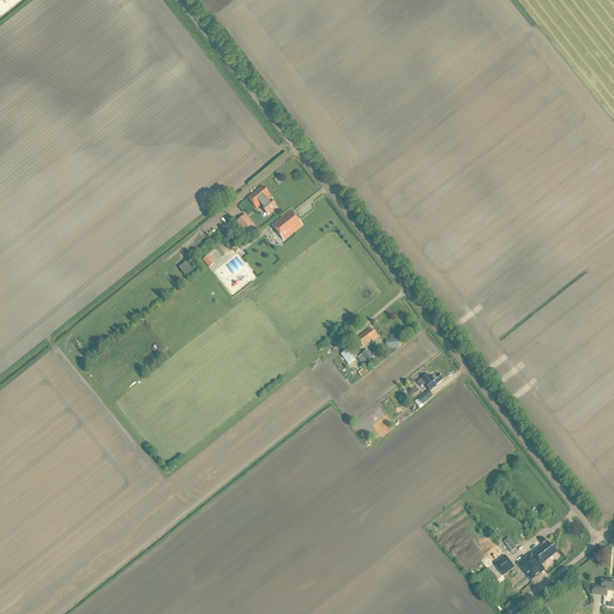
[(262,188),(248,198),(257,209),(262,205),(263,208),(262,209),(268,216),(277,209),(271,200),(270,202),(268,199),(271,197),(265,190),(263,191),(262,188)]
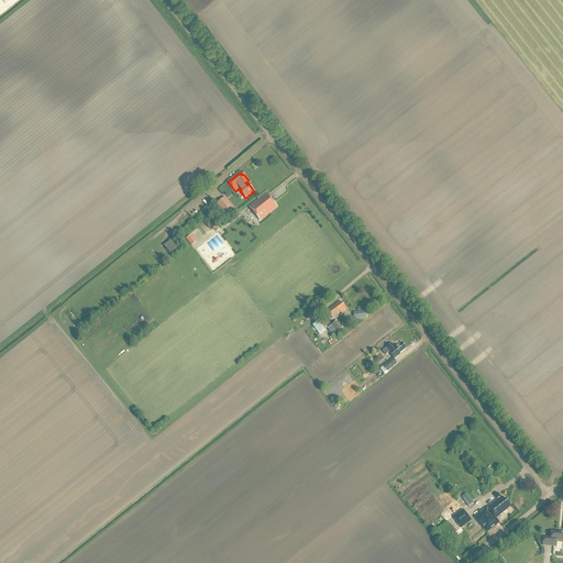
[(278,208),(267,195),(250,208),(261,221),(278,208)]
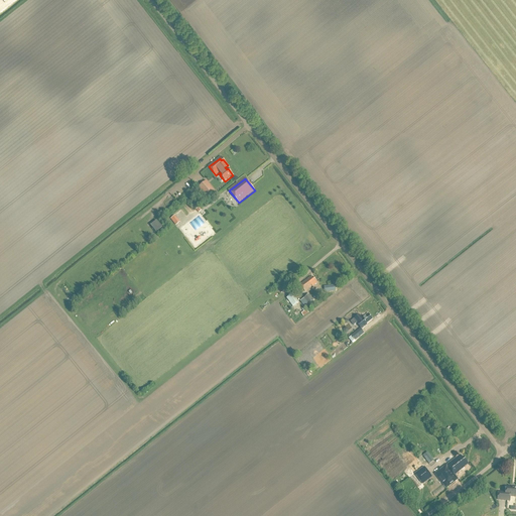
[(206,181),(199,187),(208,200),(216,194),(206,181)]
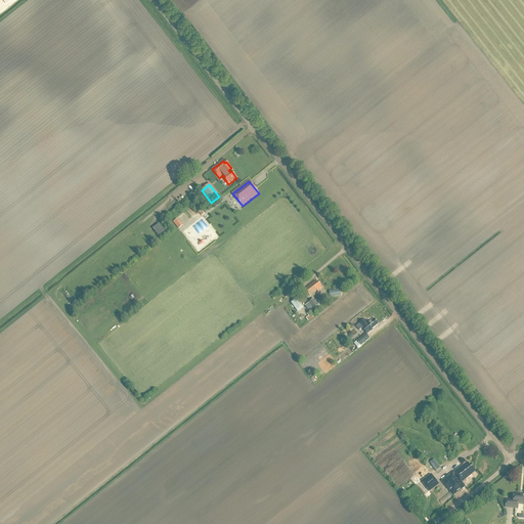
[(183,226),(178,220),(174,223),(179,229),(183,226)]
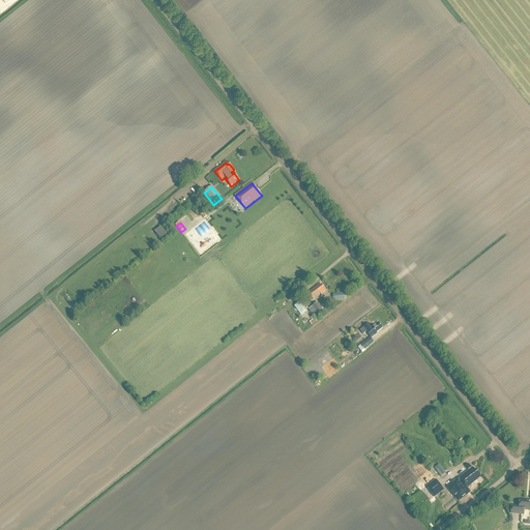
[(155,233),(160,239),(167,235),(162,228),(155,233)]
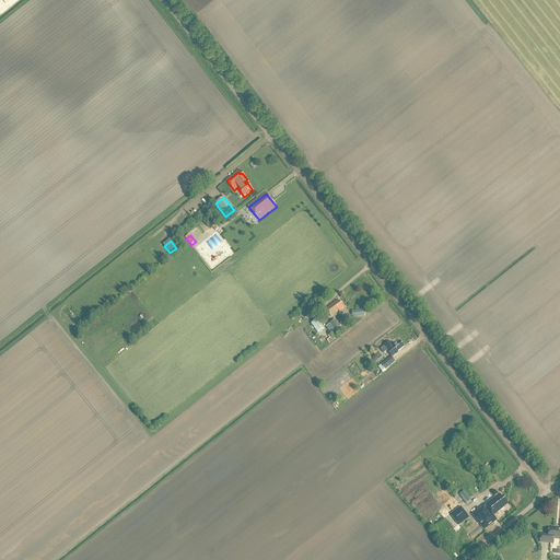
[(328,311),(326,313),(328,316),(330,315),(331,316),(339,311),(340,312),(345,307),(340,302),(339,303),(338,301),(327,310),(328,311)]
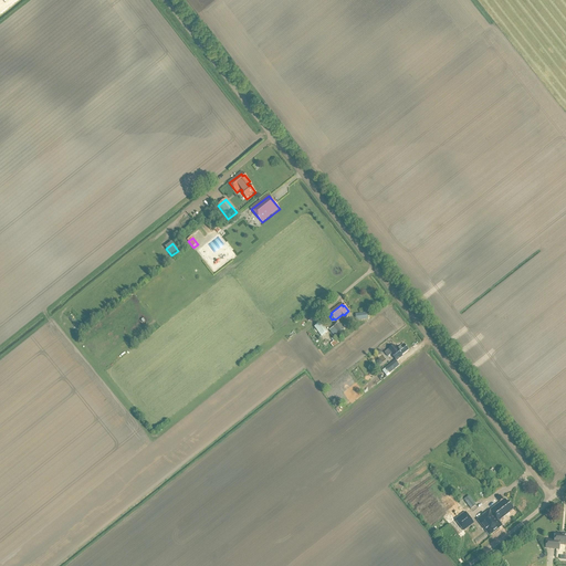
[(357,322),(368,321),(367,313),(355,315),(357,322)]
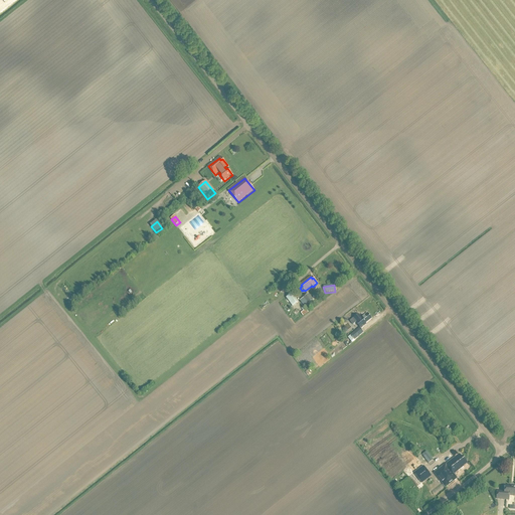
[(293,294),(287,299),(293,307),(299,303),(293,294)]
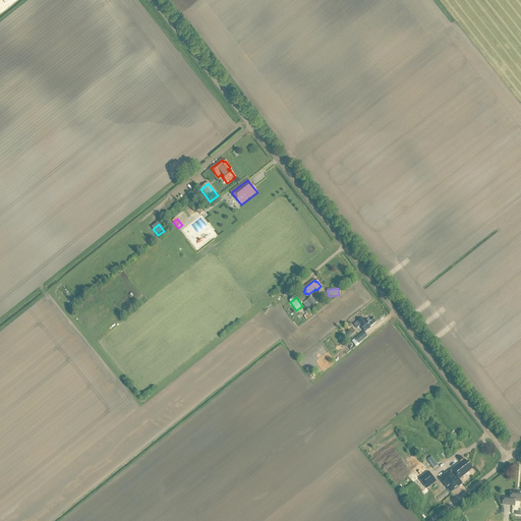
[(308,302),(311,307),(316,303),(313,298),(308,302)]
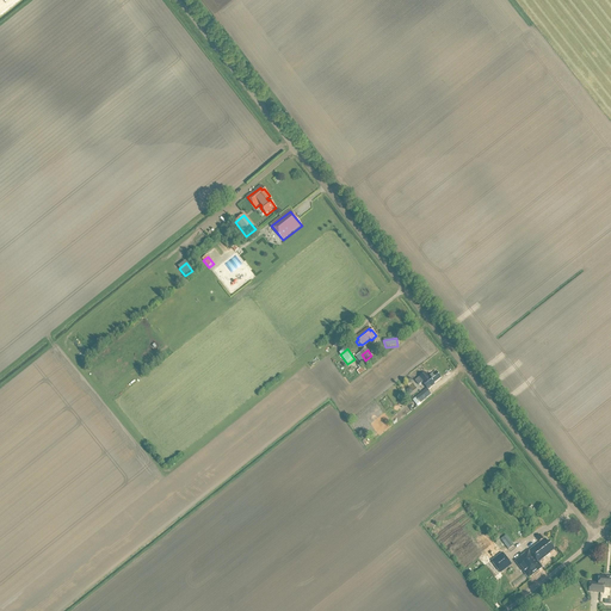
[(425,374),(419,378),(430,392),(432,389),(436,386),(434,384),(440,380),(437,374),(434,375),(433,374),(429,377),(425,374)]
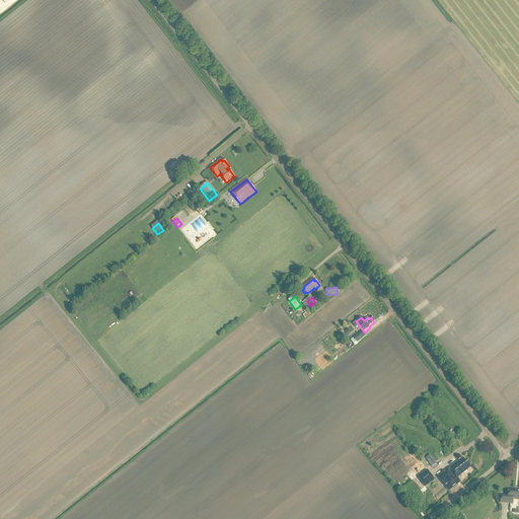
[(363,339),(359,335),(353,339),(357,344),(363,339)]
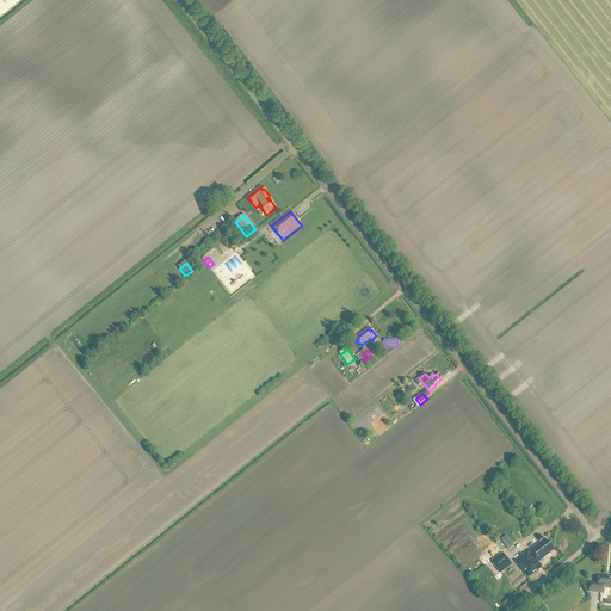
[(508,550),(514,545),(506,536),(500,539),(508,550)]
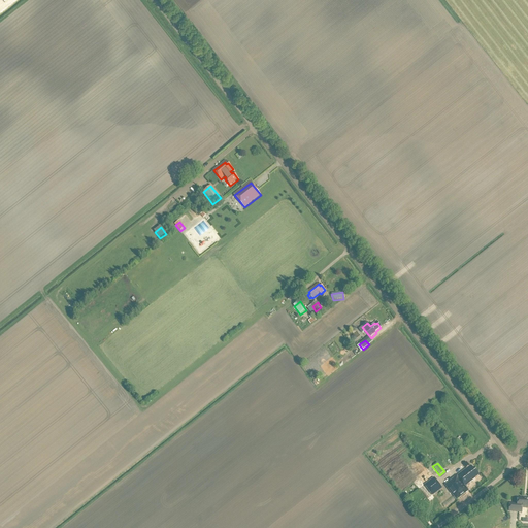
[(464,471),(457,476),(459,479),(455,482),(453,480),(446,486),(454,497),(442,506),(446,508),(457,500),(465,494),(464,492),(467,490),(465,488),(472,482),(472,481),(480,475),(474,469),(473,470),(471,467),(465,471),(464,471)]
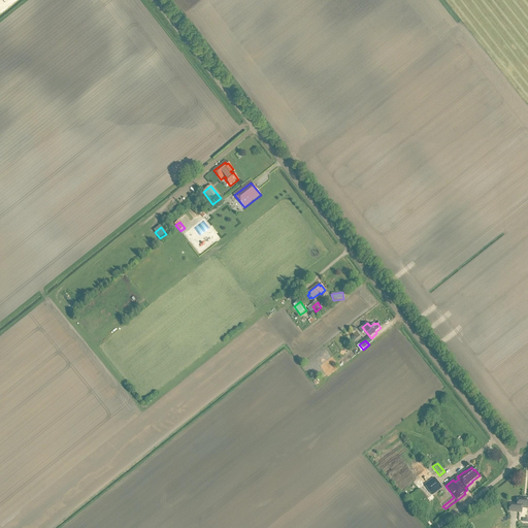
[(424,486),(433,496),(442,488),(434,477),(424,486)]
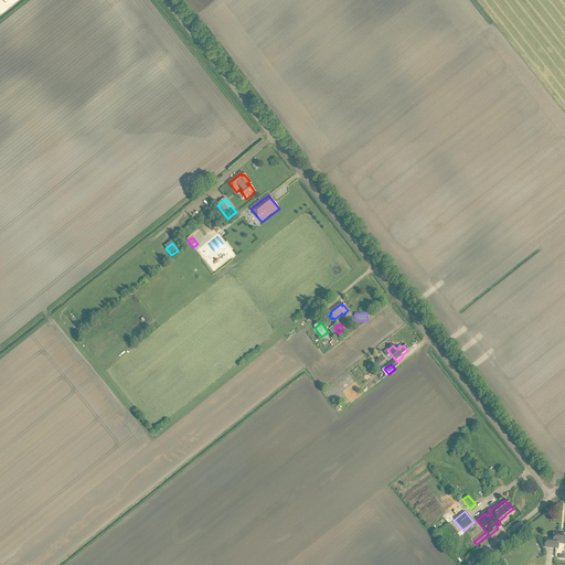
[(564,544),(564,534),(554,534),(554,540),(545,540),(545,547),(558,548),(558,544),(564,544)]
